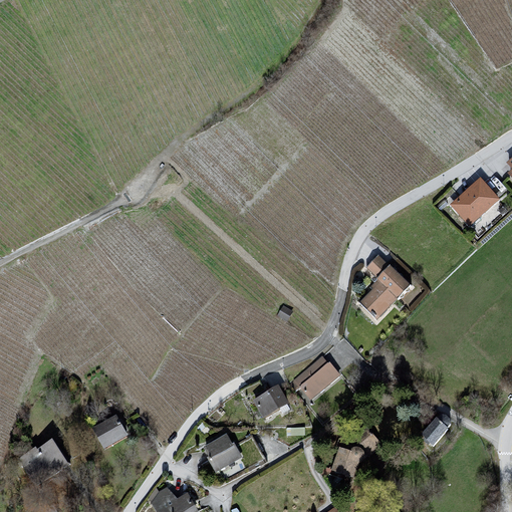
[(511,162),(503,171),(511,180),(511,162)]
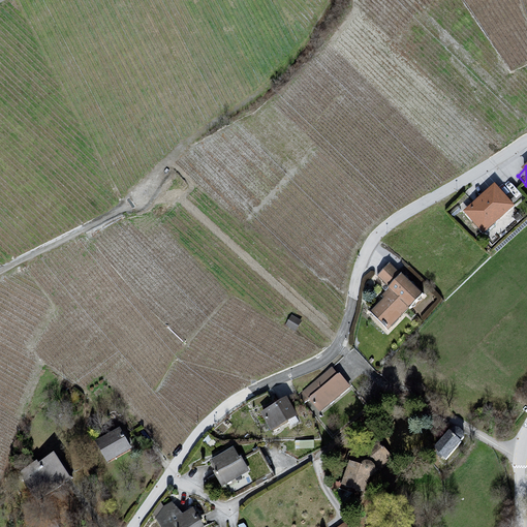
[(493,175),(463,200),(486,227),(517,202),(493,175)]
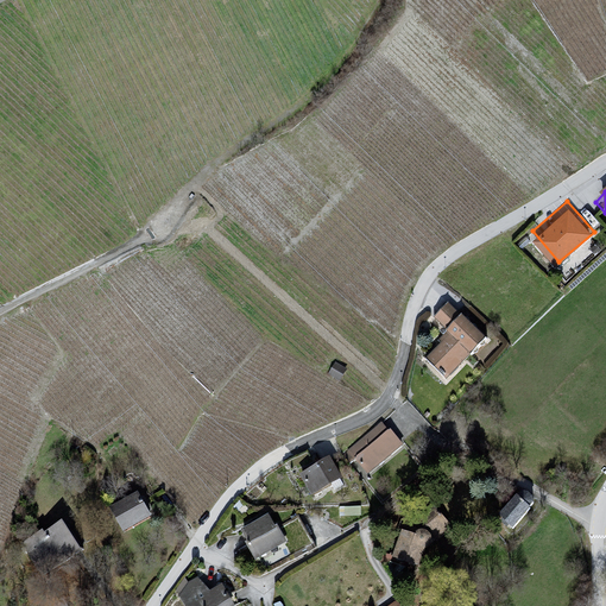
[(443,327),(420,352),(447,378),(490,333),(462,307),(459,311),(446,298),(430,315),(443,327)]
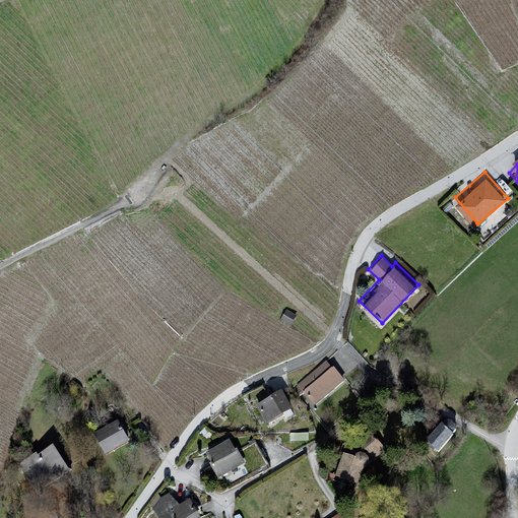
[(326,353),(296,384),(315,403),(345,373),(326,353)]
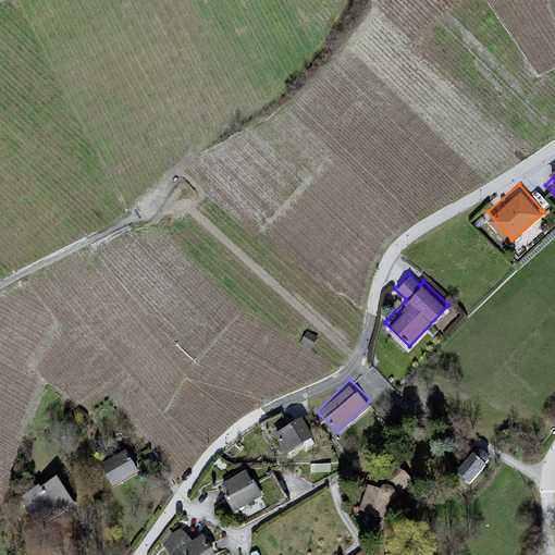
[(309,418),(275,433),(287,457),(320,442),(309,418)]
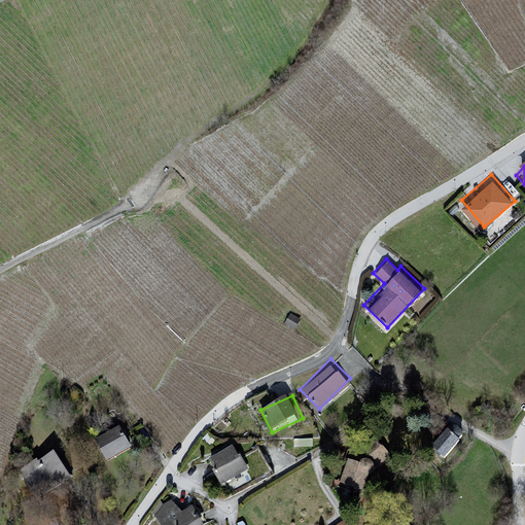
[(131,447),(118,424),(94,438),(105,460),(131,447)]
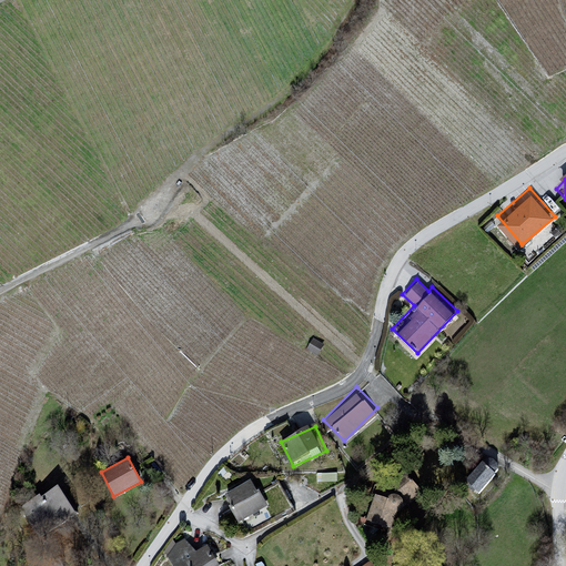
[(481,461),(464,479),(477,492),(494,472),(493,471),(496,467),(495,462),(491,457),(485,457),(482,462),(481,461)]
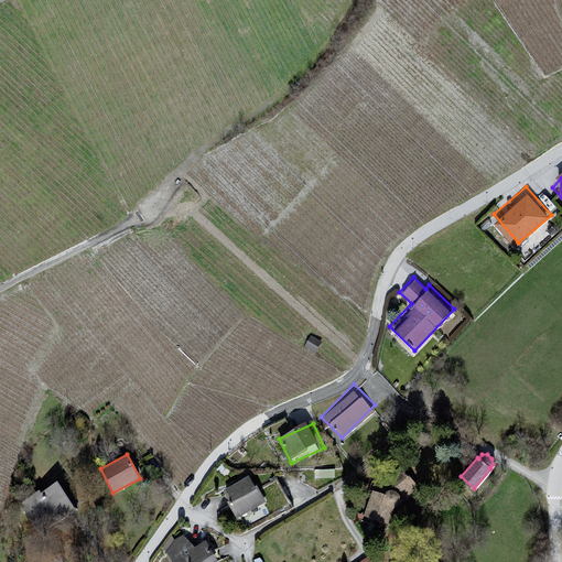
[(396,500),(417,485),(400,464),(371,486),(363,517),(389,525),(396,500)]
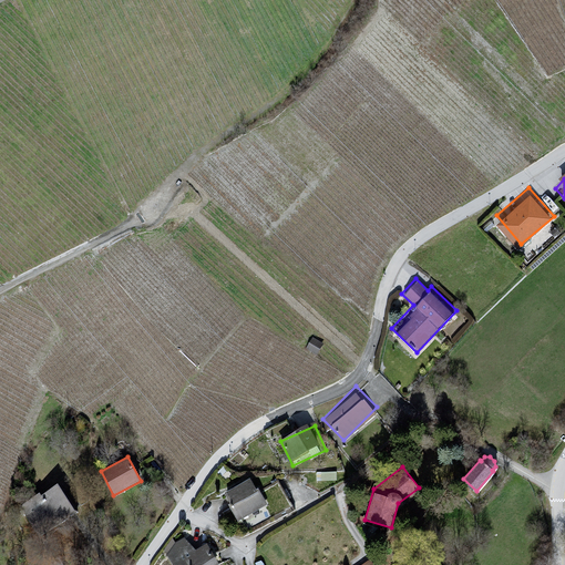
[(249,478),(223,492),(230,504),(228,505),(236,520),(266,503),(257,488),(256,489),(249,478)]
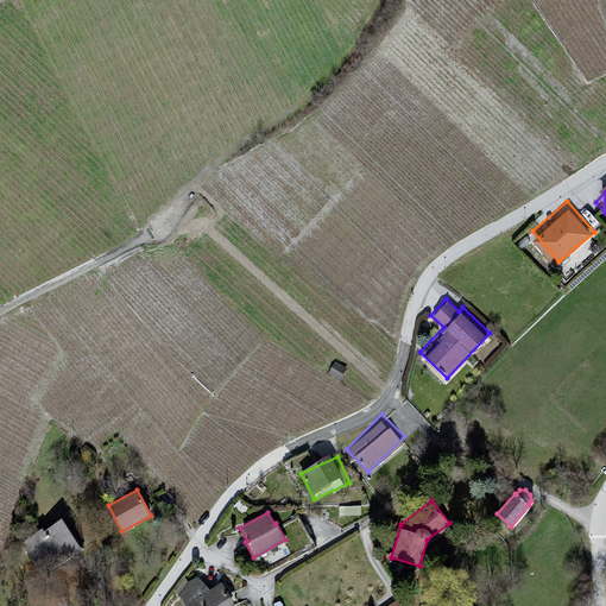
[(79,549),(61,522),(45,531),(42,526),(16,543),(37,575),(79,549)]
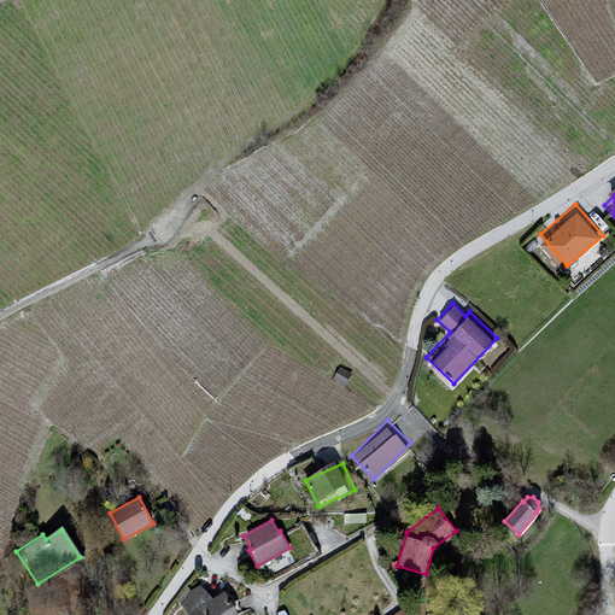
[(189,589),(180,602),(187,614),(239,614),(226,589),(209,597),(199,585),(189,589)]
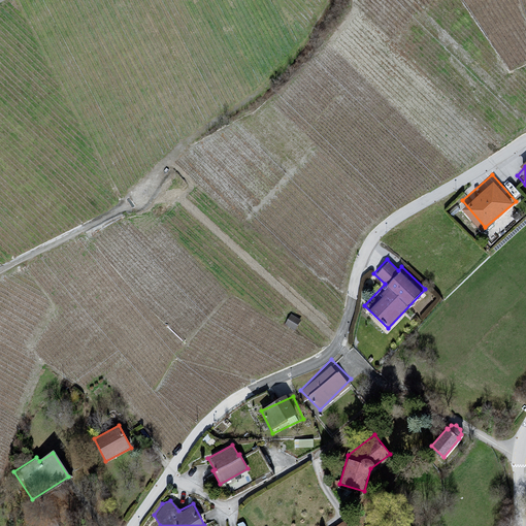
[(331,525),(353,525),(346,516),(331,525)]
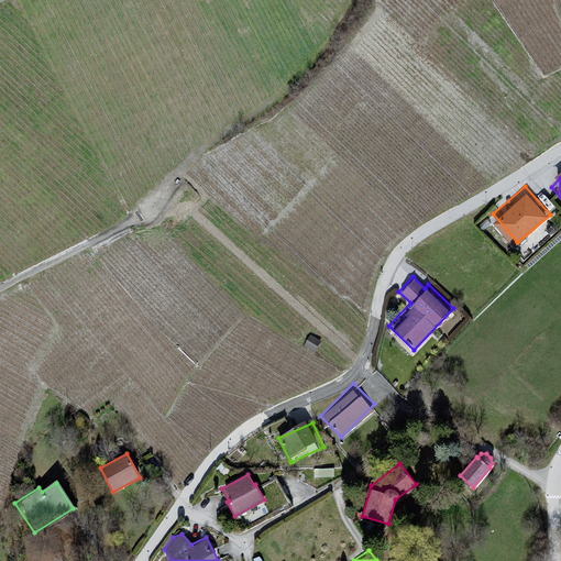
All buildings are outlined.
